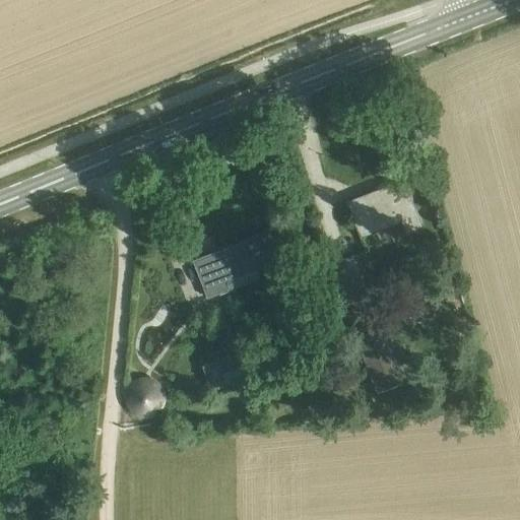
[(404,178),(346,200),(358,231),(398,215),(405,235),(424,228),(404,178)]
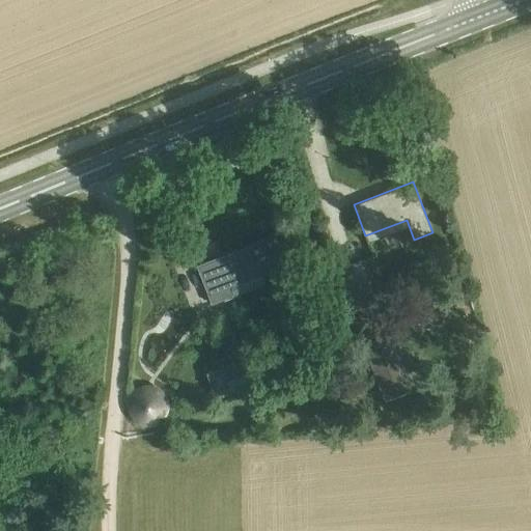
[(200,272),(213,303),(236,294),(232,284),(287,264),(275,234),(250,245),(251,246),(224,255),(224,254),(223,255),(226,264),(219,268),(218,266),(202,272),(201,271),(200,272)]
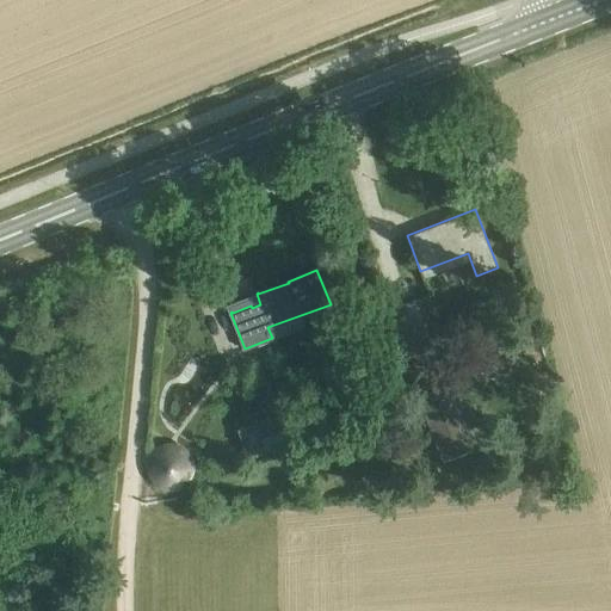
[(432,341),(415,298),(381,312),(399,355),(432,341)]
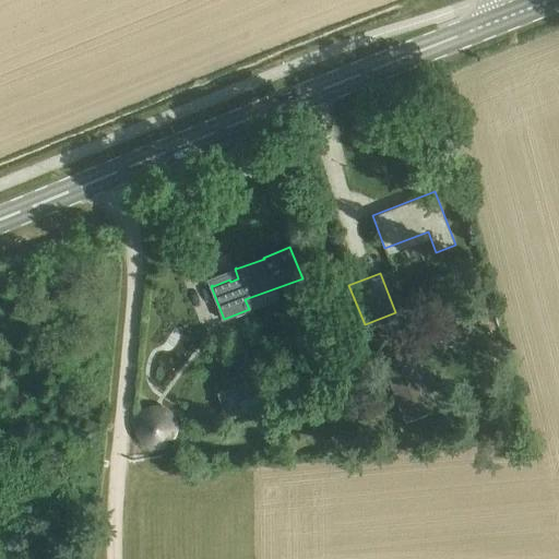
[(433,412),(400,324),(369,336),(405,423),(407,421),(433,412)]
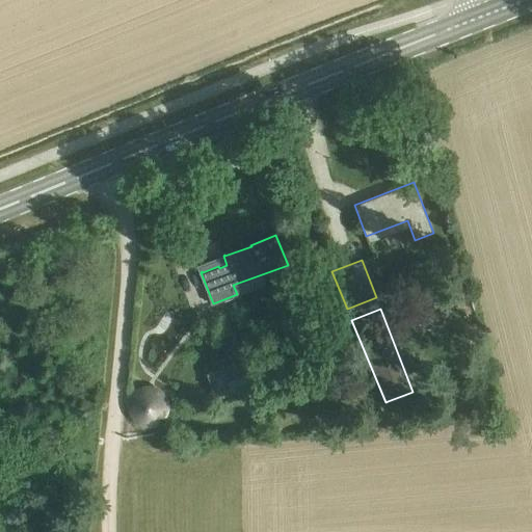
[(247,356),(208,372),(217,395),(256,379),(247,356)]
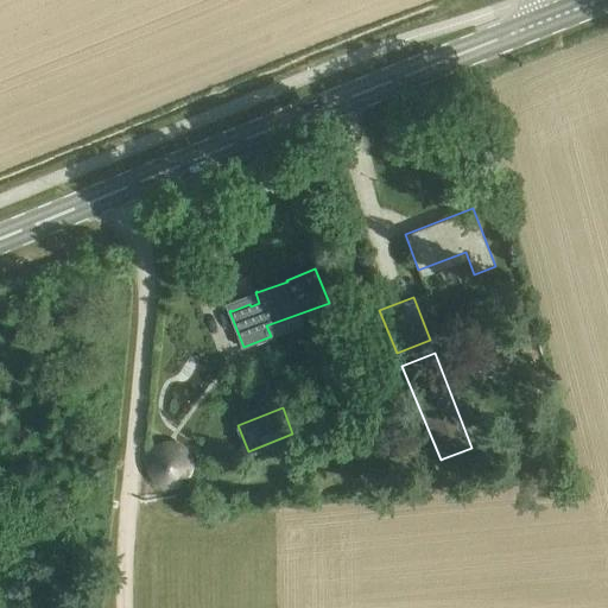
[(144,457),(172,488),(197,464),(169,435),(144,457)]
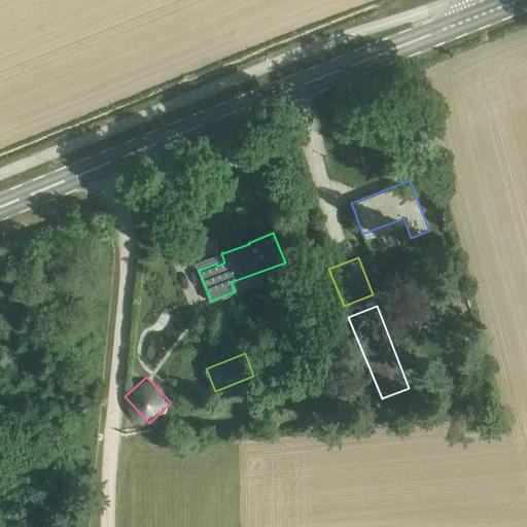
All buildings are outlined.
